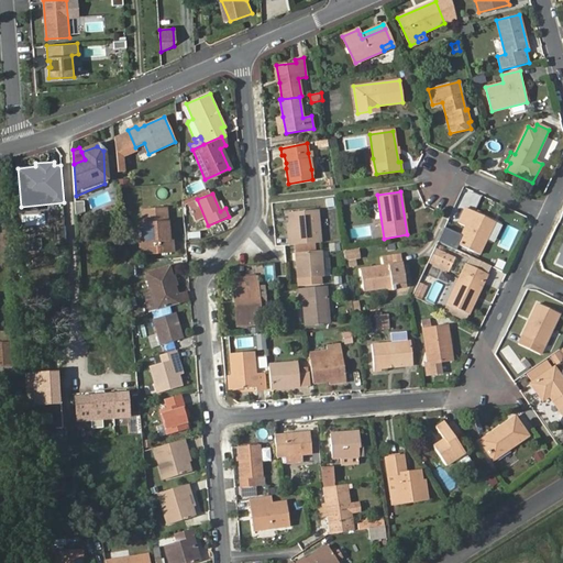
[(76,213),(86,211),(84,200),(74,201),(76,213)]
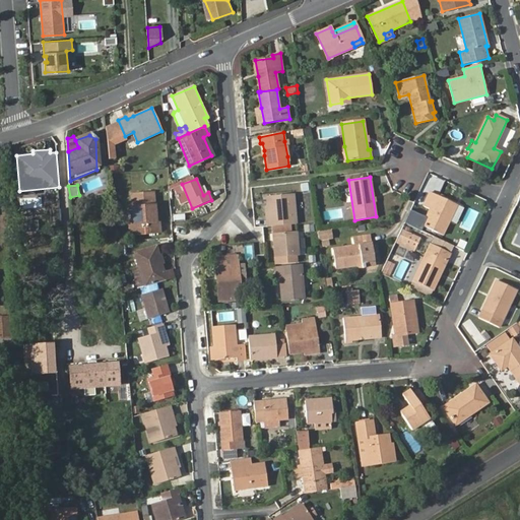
[(132,194),(134,224),(129,225),(130,236),(159,233),(159,222),(155,222),(153,192),(132,194)]
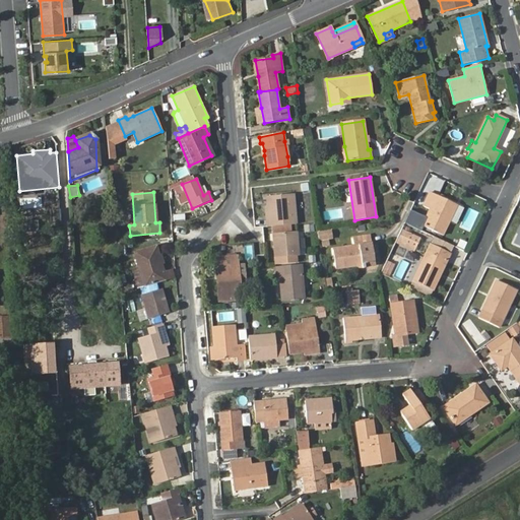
[(450,220),(457,205),(430,192),(424,205),(430,208),(423,225),(442,235),(450,220)]
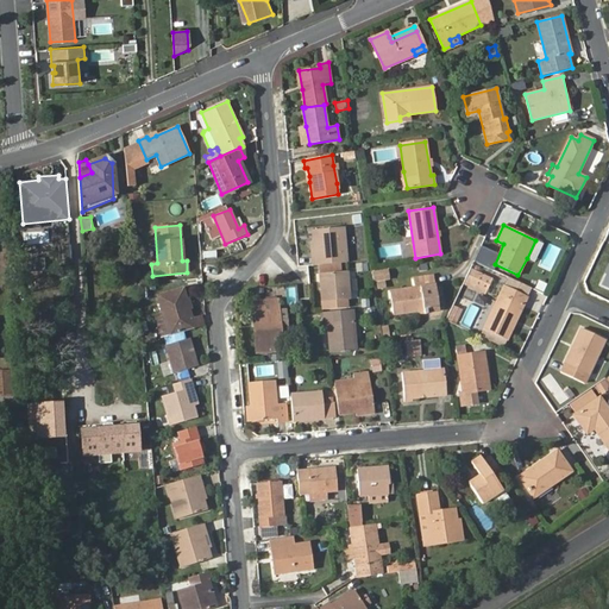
[(312,256),(312,265),(346,263),(344,227),(312,231),(313,242),(314,256),(312,256)]
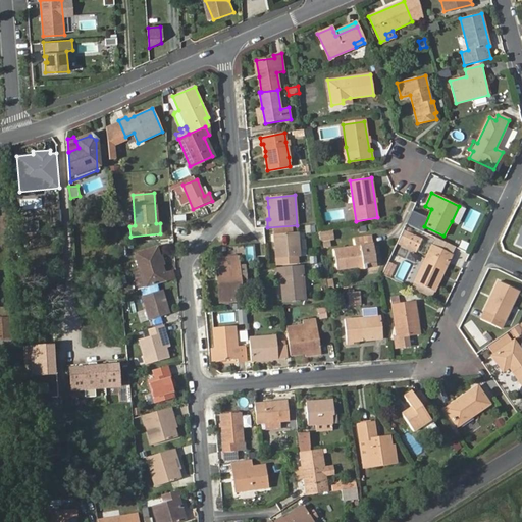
[(462,207),(459,206),(452,221),(455,222),(462,207)]
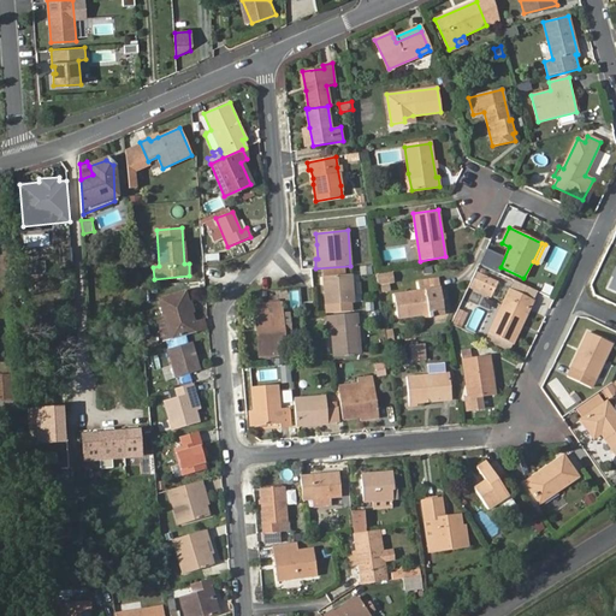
[(486,254),(483,261),(489,264),(492,256),(486,254)]
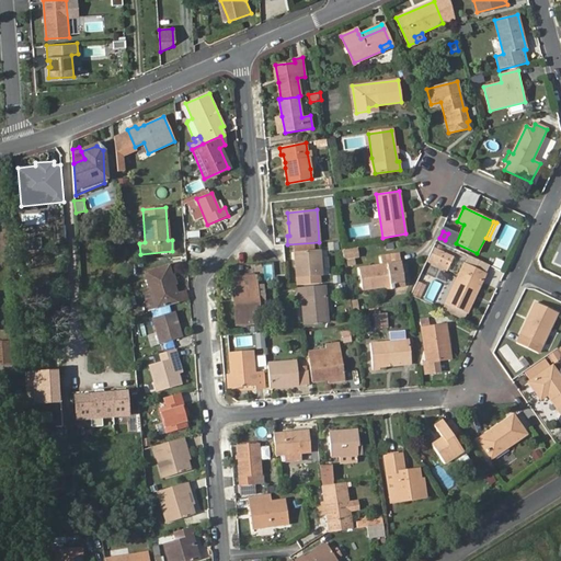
[(560,242),(551,263),(560,267),(560,242)]
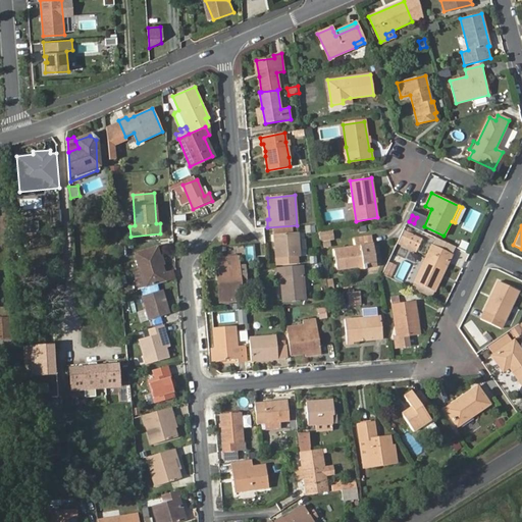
[(332,230),(319,231),(320,241),(333,239),(332,230)]
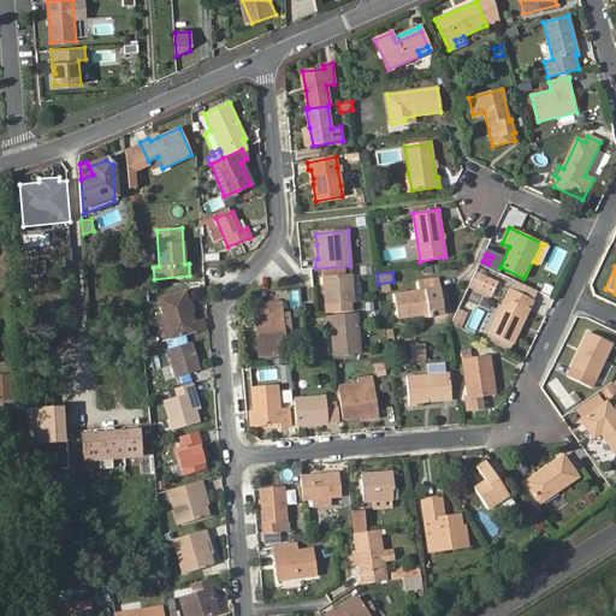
[(324,277),(326,304),(354,303),(351,274),(324,277)]
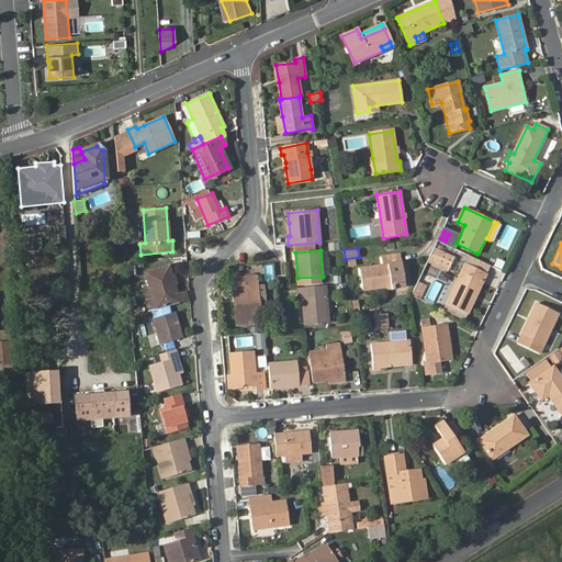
[(440,250),(434,263),(447,270),(453,257),(440,250)]
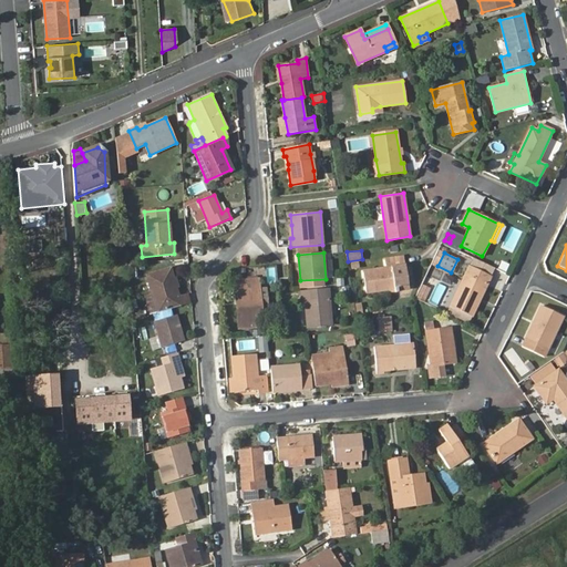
[(408,286),(405,269),(403,256),(384,259),(385,268),(363,271),(367,292),(393,289),(393,291),(408,289),(408,286)]
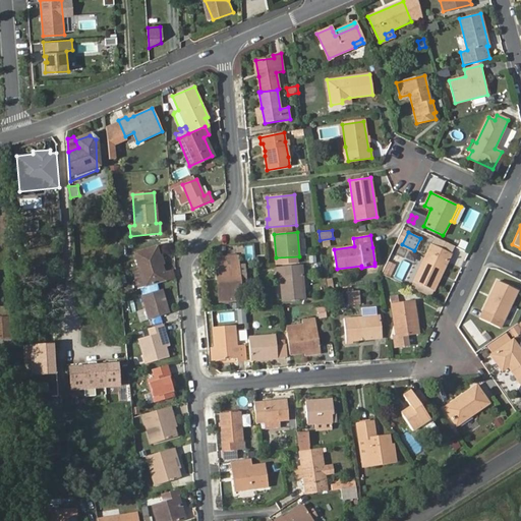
[(124,243),(117,244),(118,257),(126,256),(124,243)]
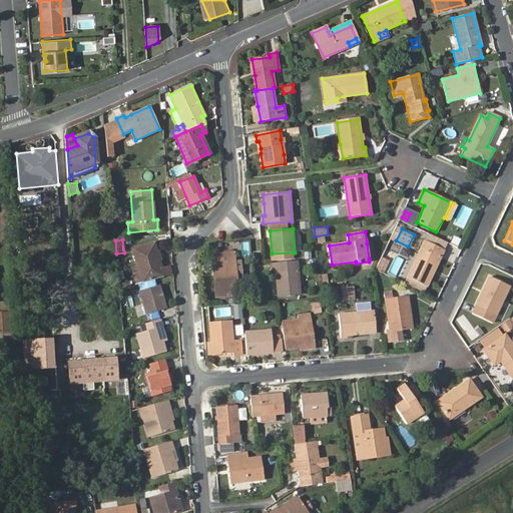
[(425,240),(408,278),(427,287),(444,249),(425,240)]
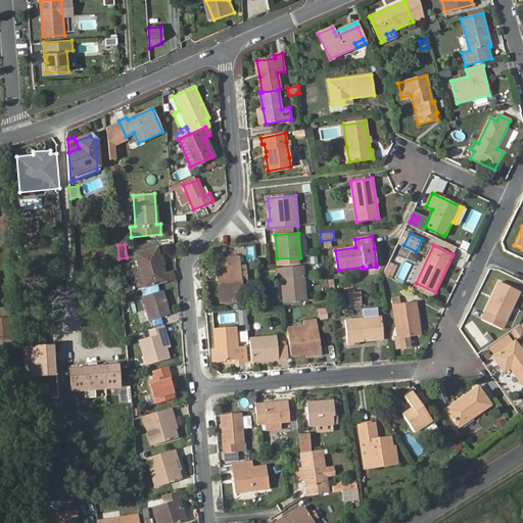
[(134,274),(139,290),(168,282),(164,274),(161,265),(159,256),(156,247),(135,253),(140,272),(134,274)]
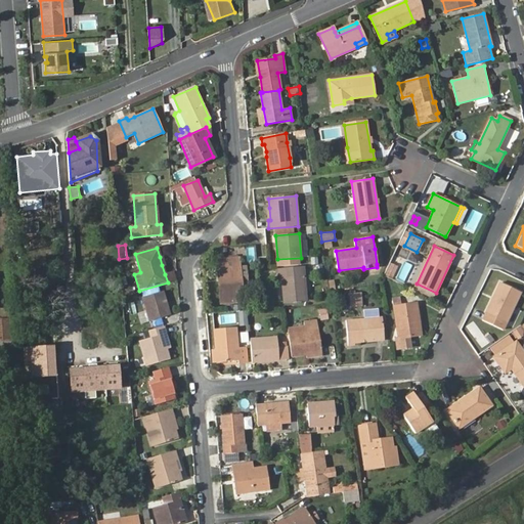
[(397,277),(405,280),(411,265),(405,262),(409,252),(397,248),(392,260),(402,264),(397,277)]
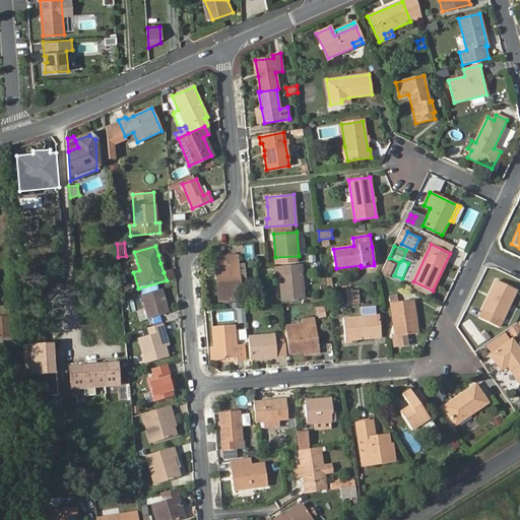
[(215,258),(218,301),(240,300),(237,256),(215,258)]
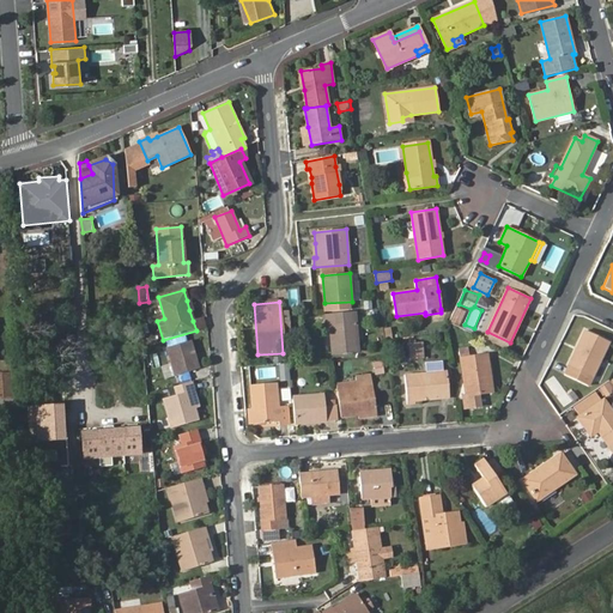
[(456,309),(454,322),(461,325),(465,310),(456,309)]
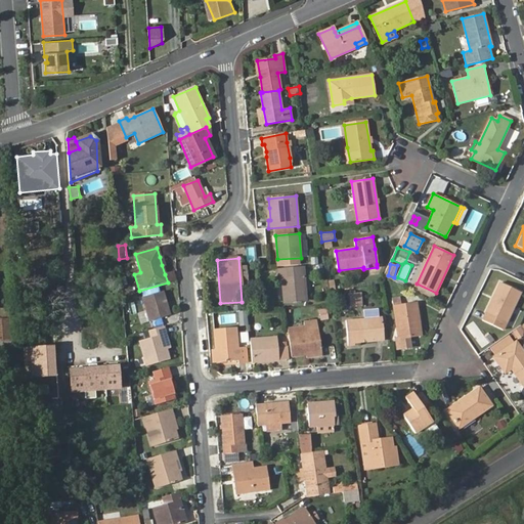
[(304,267),(278,268),(279,278),(281,278),(285,303),(306,301),(304,267)]
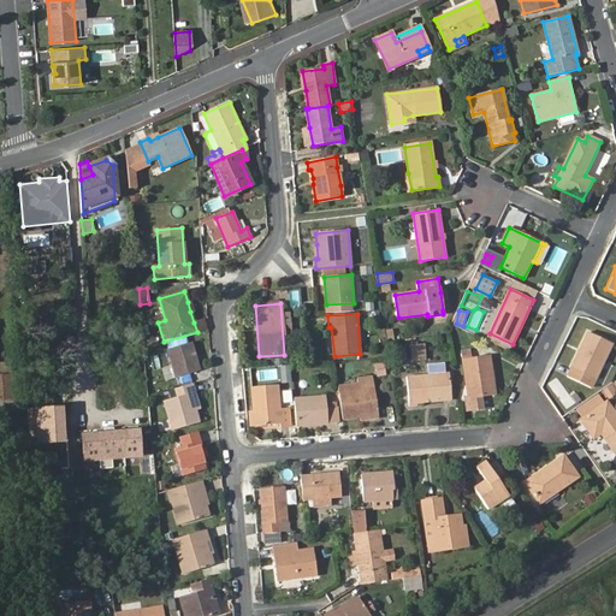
[(587,335),(568,375),(591,386),(611,345),(587,335)]
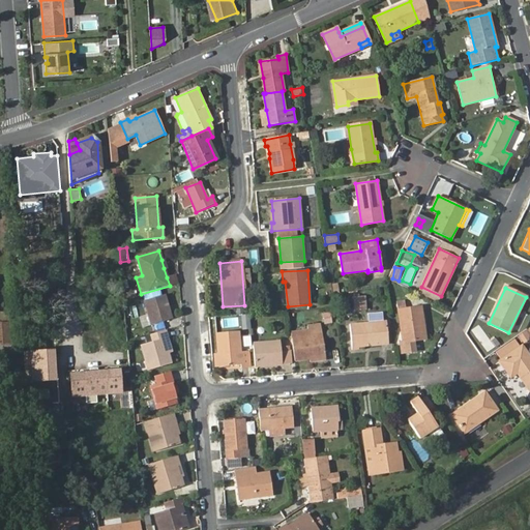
[(144,300),(151,325),(171,319),(164,295),(144,300)]
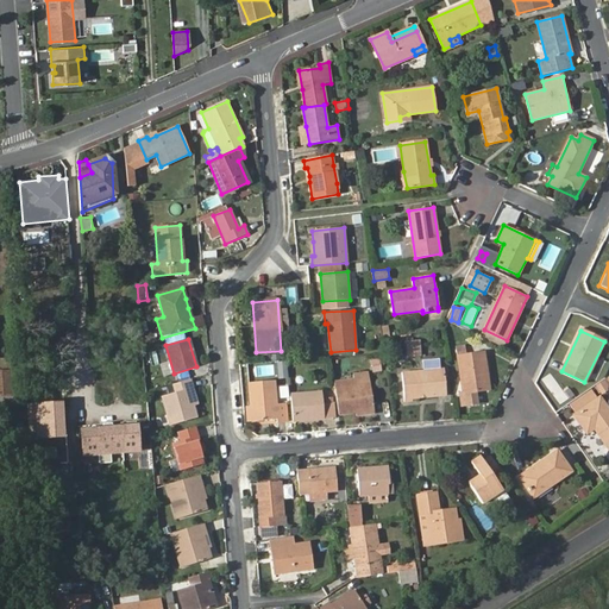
[(406,343),(407,356),(421,355),(420,340),(406,343)]
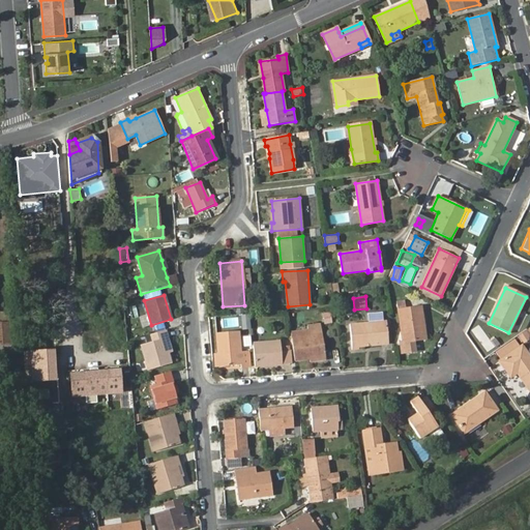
[(398,302),(403,342),(401,343),(402,353),(415,351),(414,341),(425,339),(421,306),(406,308),(405,300),(398,302)]
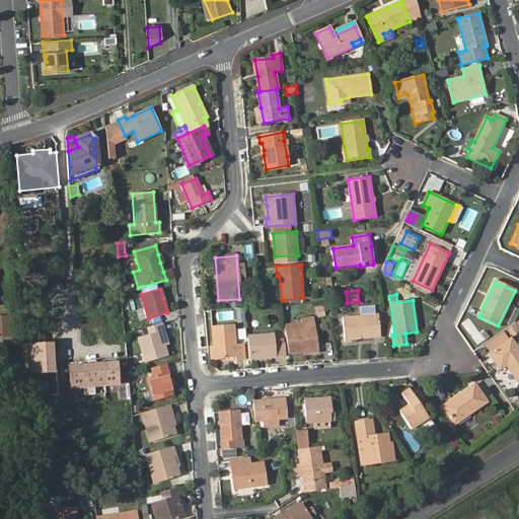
[(359,305),(360,316),(378,314),(378,304),(359,305)]
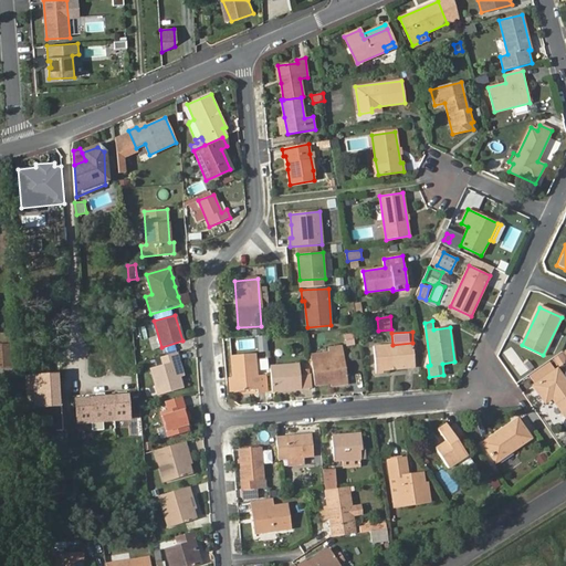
[(346,346),(356,345),(354,333),(345,334),(346,346)]
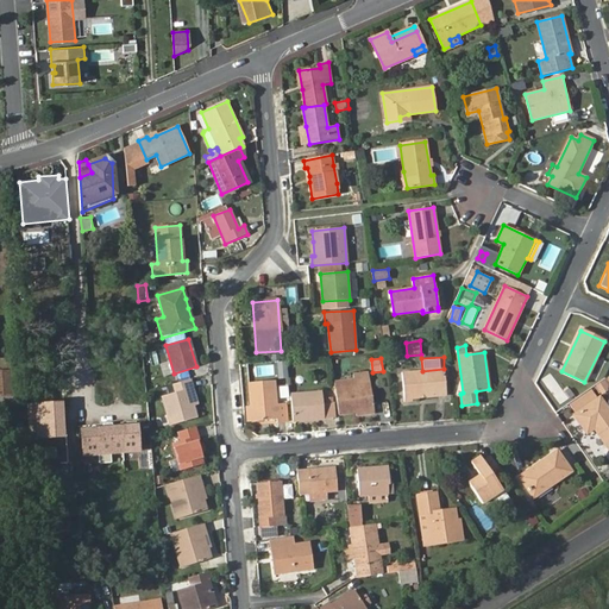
[(280,362),(281,378),(294,378),(292,360),(280,362)]
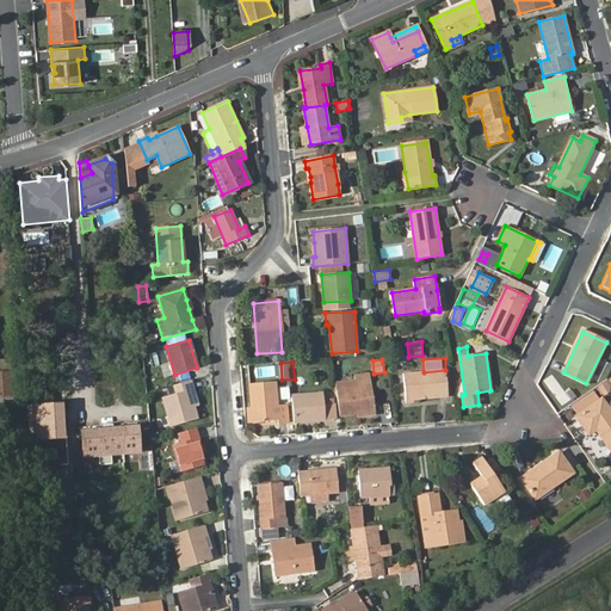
[(445,370),(424,372),(405,374),(406,400),(448,396),(445,370)]
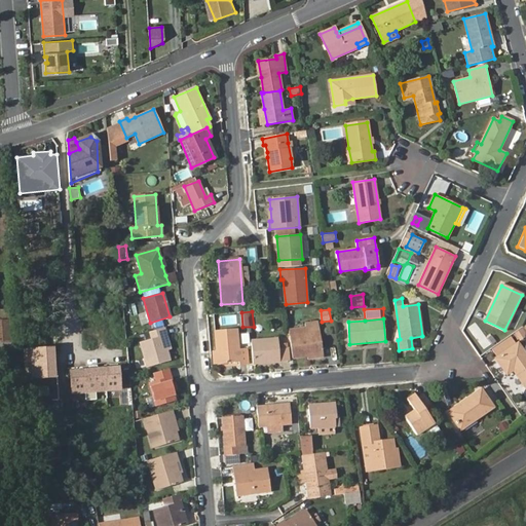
[(0,321),(0,374),(15,374),(12,341),(7,341),(6,322),(0,321)]
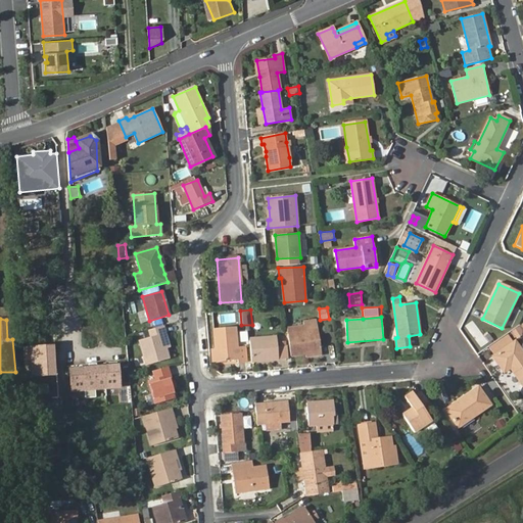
[(288,334),(290,357),(305,353),(321,351),(316,320),(303,322),(305,331),(288,334)]
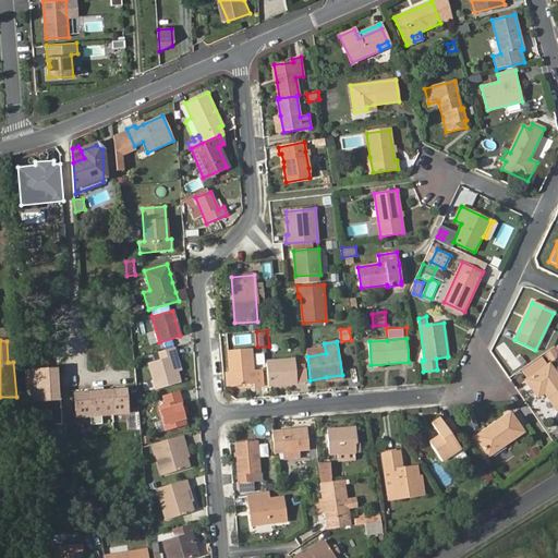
[(173,348),(158,353),(160,361),(149,365),(157,388),(179,381),(177,372),(172,358),(177,356),(173,348)]
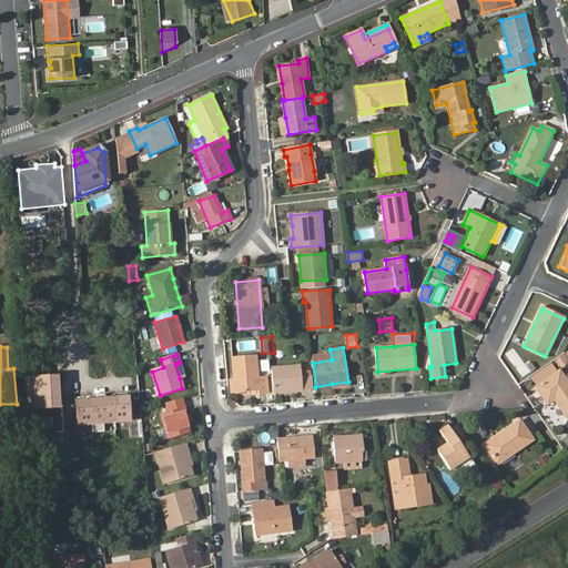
[(232,357),(234,379),(235,393),(259,391),(259,394),(267,394),(266,376),(257,377),(255,355),(232,357)]
